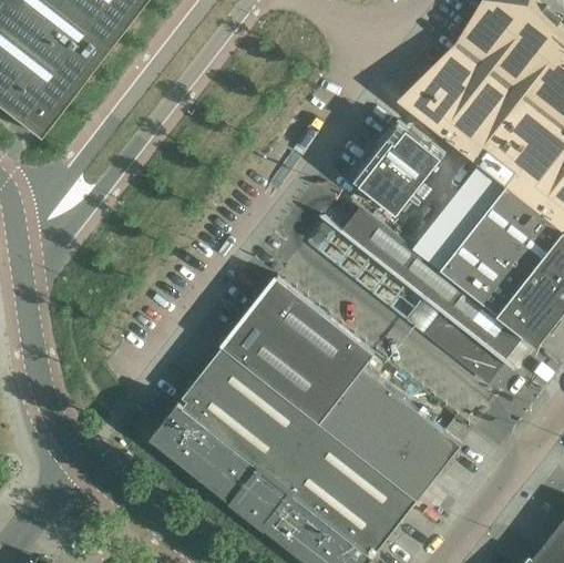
[(111,31),(134,0),(0,0),(0,111),(36,140),(75,89),(81,81),(116,36),(111,31)]
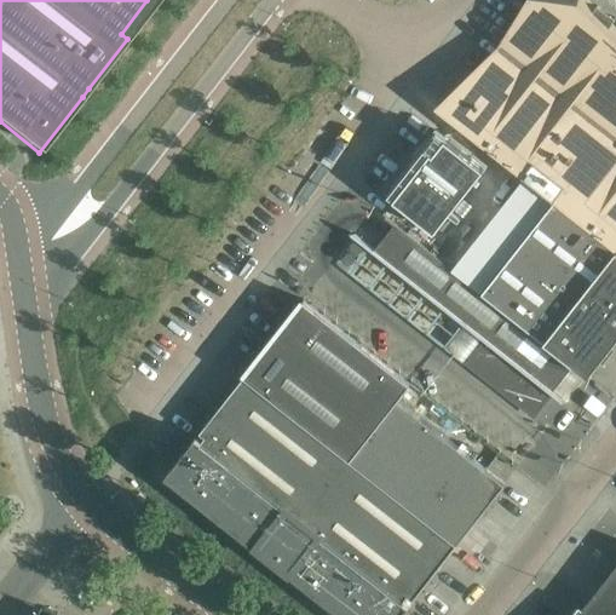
[(615,34),(609,28),(612,23),(593,10),(593,11),(581,0),(539,0),(504,51),(443,119),(552,205),(615,256),(615,34)]
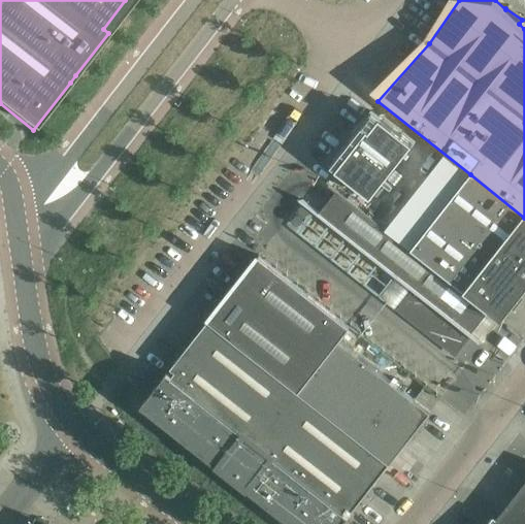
[(382,185),(411,148),(369,116),(337,156),(379,188),(387,195),(390,191),(382,185)]
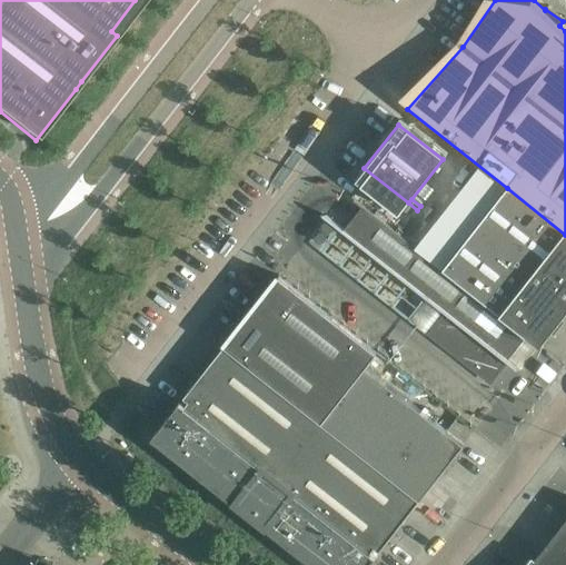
[(408,202),(364,168),(353,182),(397,217),(408,202)]
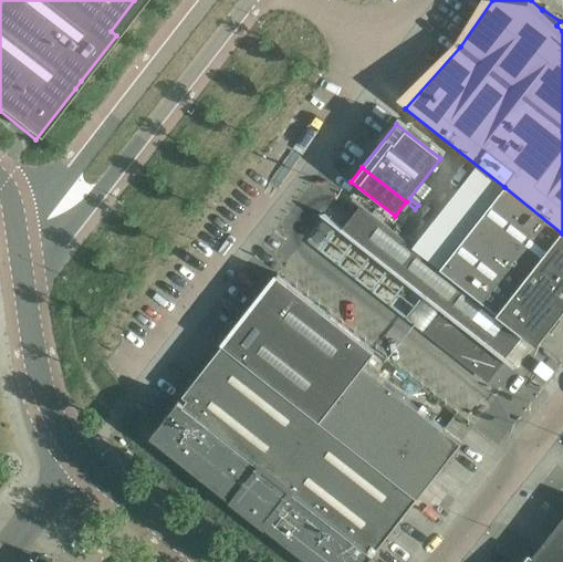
[(562,233),(504,187),(438,271),(530,344),(530,343),(534,347),(544,335),(548,337),(560,323),(556,320),(562,313),(562,233)]
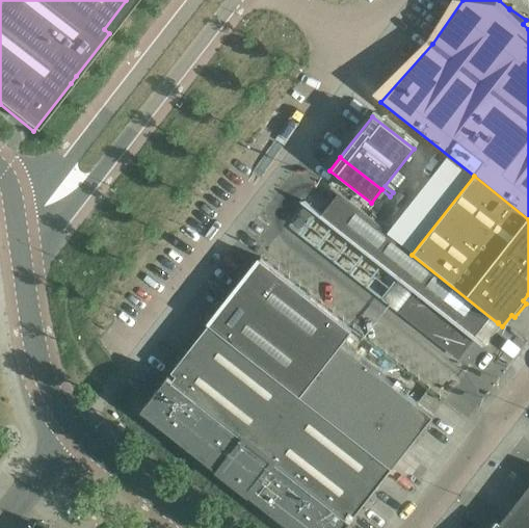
[(498,323),(412,255),(328,190),(327,191),(336,196),(319,218),(302,205),(301,207),(396,281),(380,300),(380,299),(379,300),(456,361),(472,341),(484,350),(485,349),(472,339),(490,317),(497,324),(498,323)]
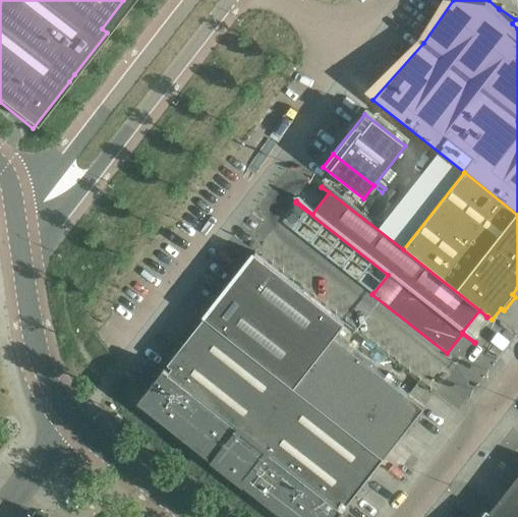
[(343,326),(253,255),(228,288),(318,358),(333,339),(343,326)]
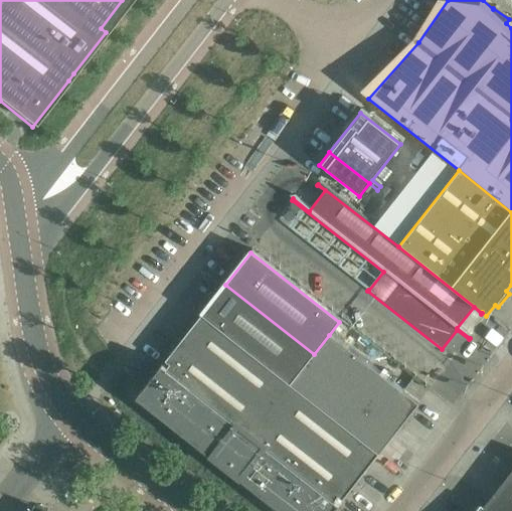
[(314,354),(225,285),(200,316),(289,386),(314,354)]
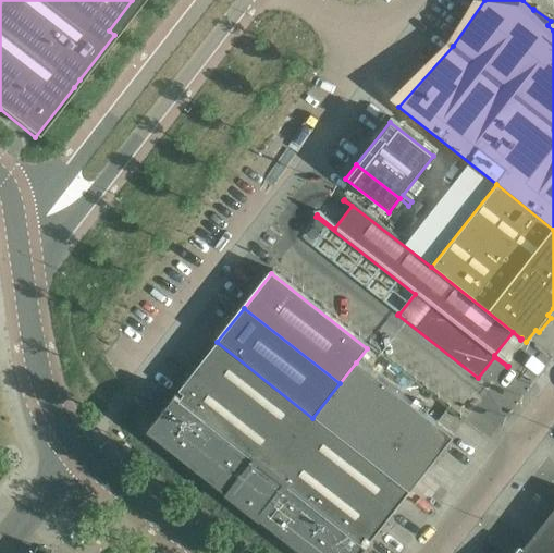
[(408,493),(312,418),(217,342),(177,392),(182,396),(180,400),(174,396),(147,431),(230,496),(235,490),(260,510),(255,516),(302,552),(361,552),(366,547),(361,543),(365,539),(369,543),(408,493)]
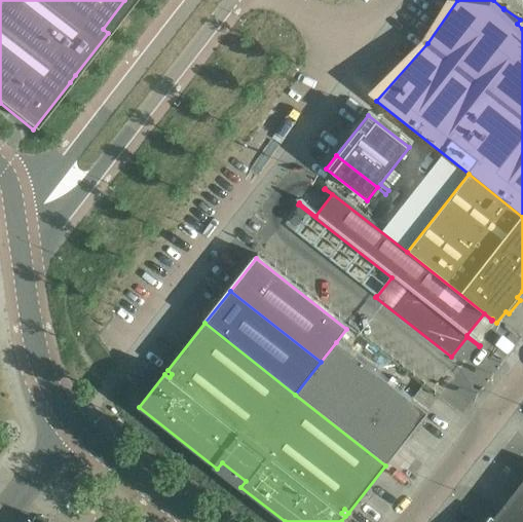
[(425,413),(411,402),(336,342),(321,362),(295,395),(385,465),(425,413)]
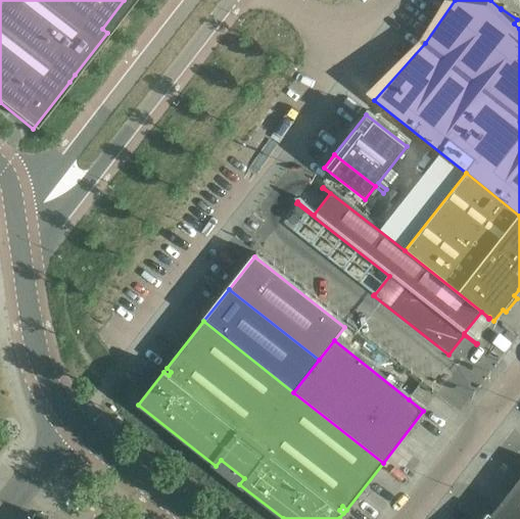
[(519,518),(519,477),(488,518),(483,518),(519,518)]
